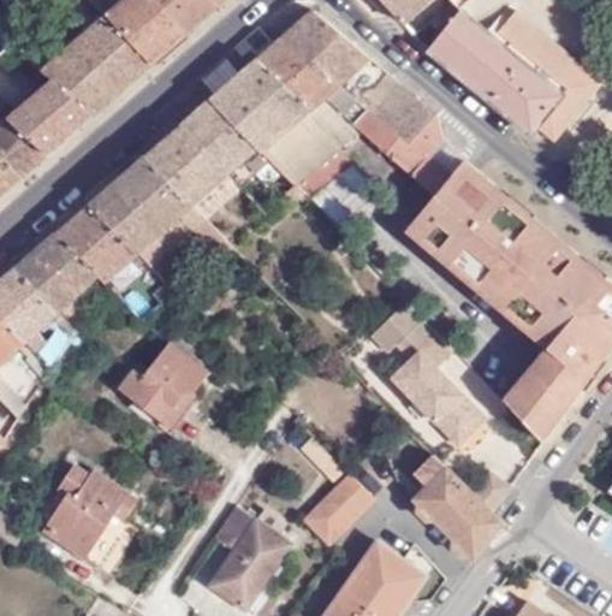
[(90,114),(138,72),(149,63),(88,0),(81,0),(64,16),(83,36),(57,58),(13,21),(1,33),(12,42),(51,78),(90,114)]
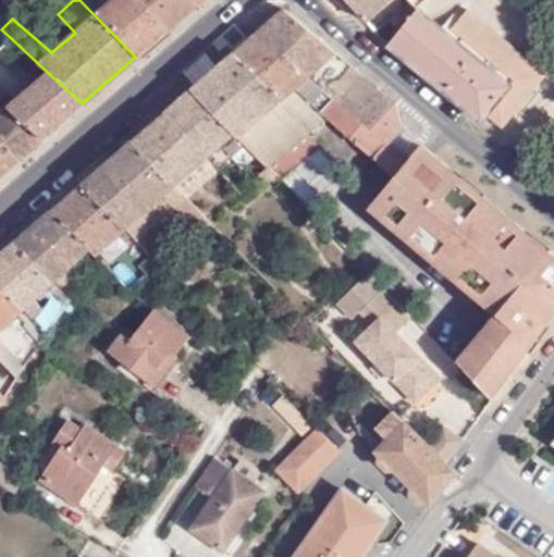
[(79,0),(135,57),(170,27),(140,0),(79,0)]
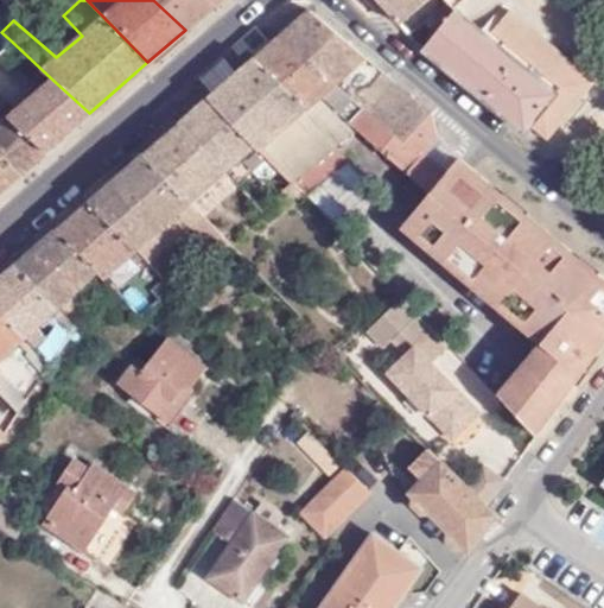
[(153,0),(185,30),(214,5),(209,0),(153,0)]
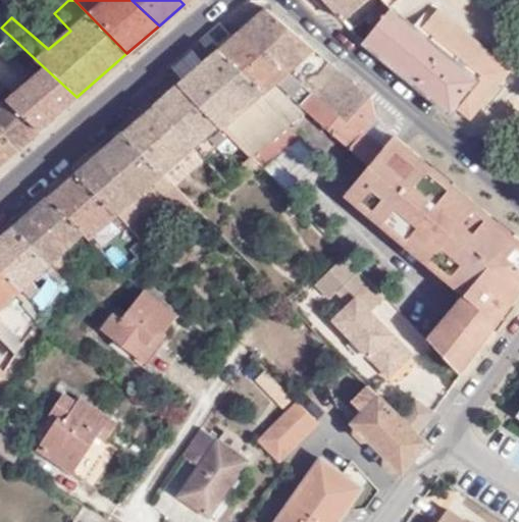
[(322,0),(302,0),(334,27),(341,20),(322,0)]
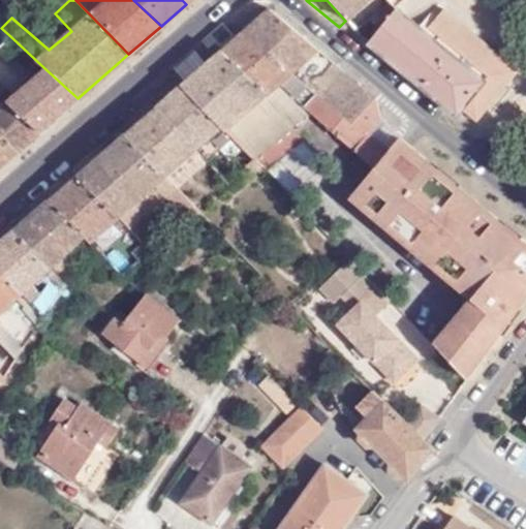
[(327,0),(345,21),(367,0),(327,0)]
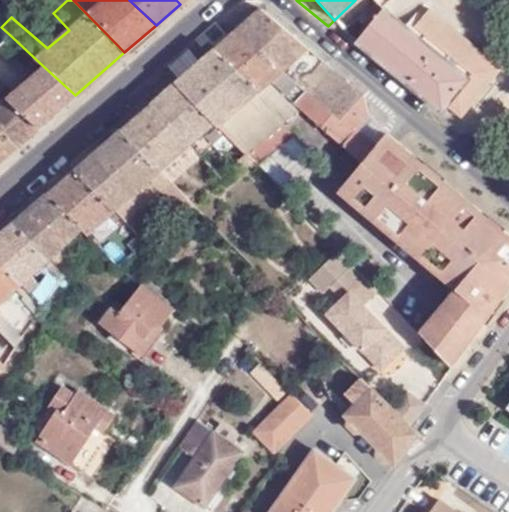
[(369,6),(356,16),(367,25),(375,16),(382,8),(374,2),(369,6)]
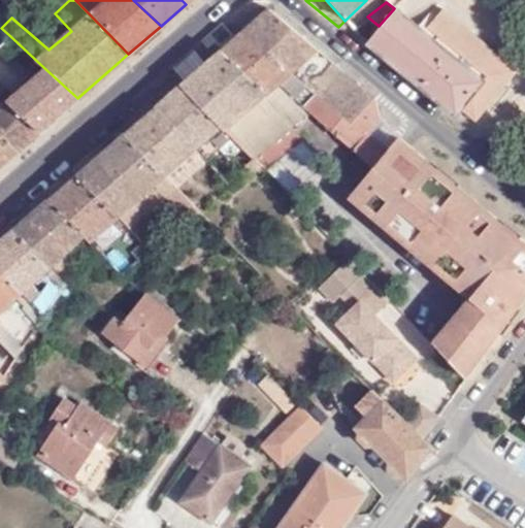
[(11,18),(0,8),(0,27),(1,28),(11,18)]
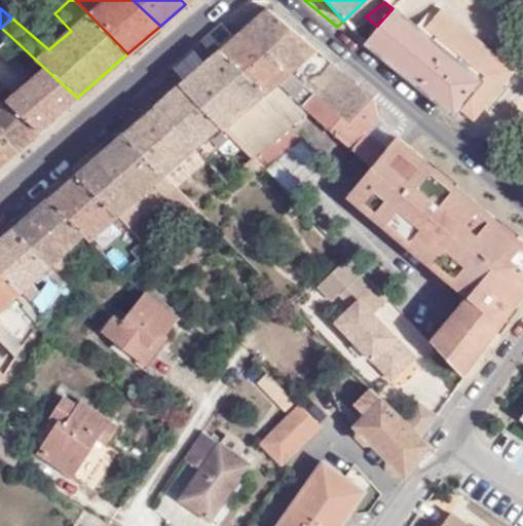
[(313,59),(319,52),(267,8),(255,19),(239,32),(289,73),(307,54),(313,59)]
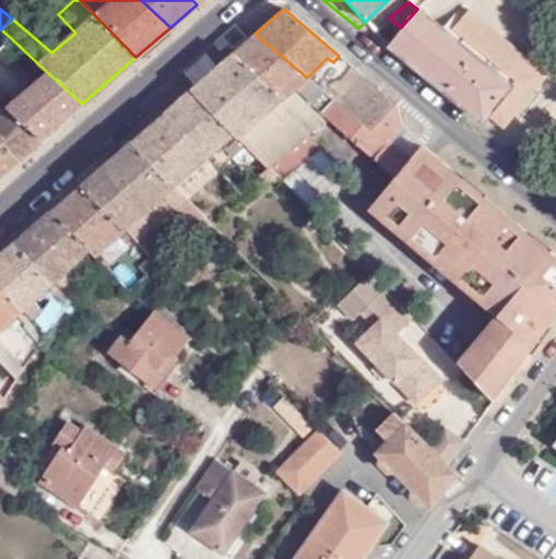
[(401,27),(389,43),(450,94),(460,83),(465,88),(485,66),(471,54),(448,34),(417,9),(410,18),(401,27)]
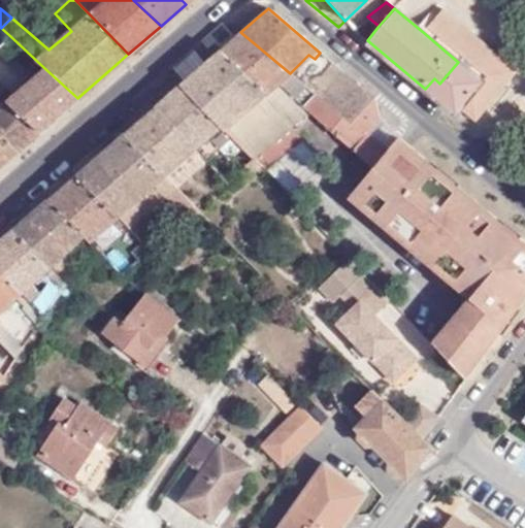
[(463,27),(441,8),(423,32),(445,51),(463,27)]
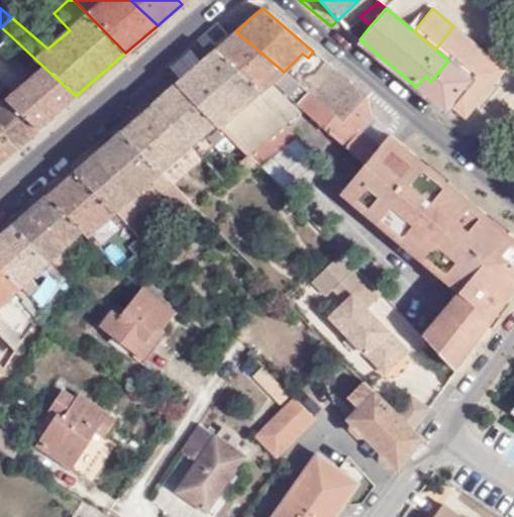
[(345,29),(337,20),(331,26),(340,33),(345,29)]
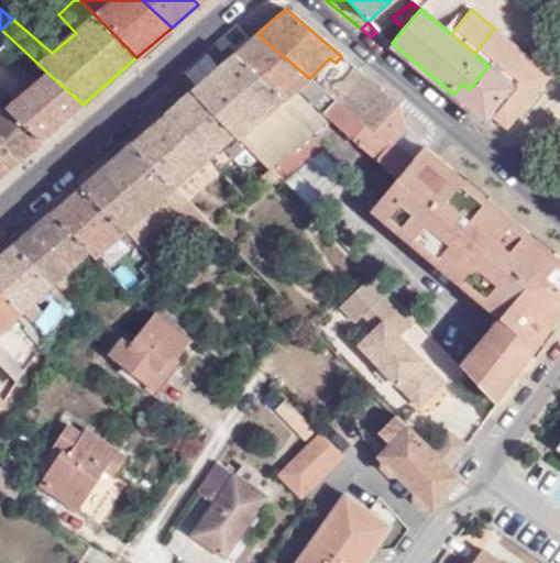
[(511,121),(549,74),(494,29),(474,54),(489,66),(505,80),(508,91),(489,114),(491,117),(497,109),(511,121)]
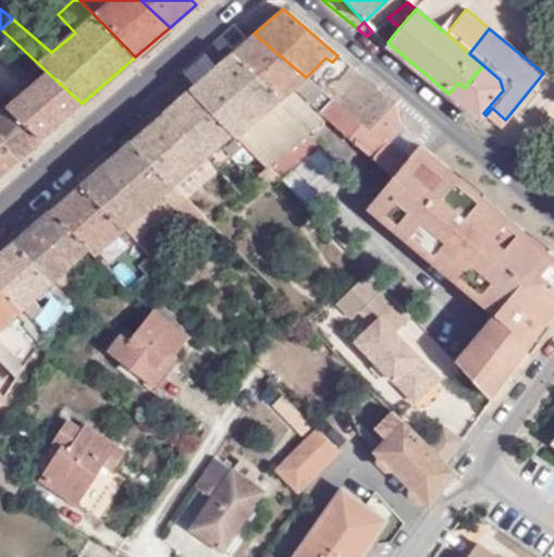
[(329,98),(322,91),(306,77),(254,34),(243,42),(317,109),(329,98)]
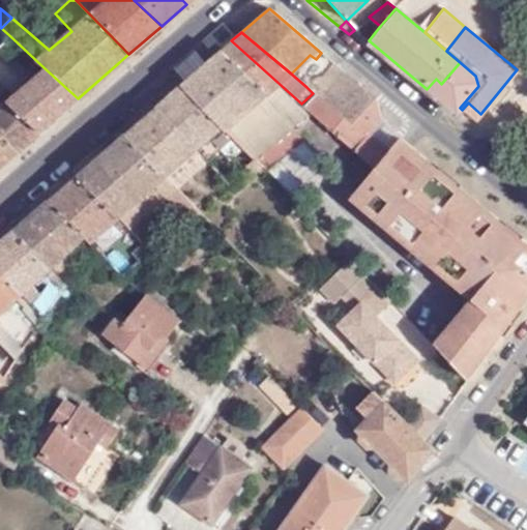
[(10,57),(32,78),(44,67),(10,36),(0,45),(0,69),(8,62),(6,59),(10,57)]
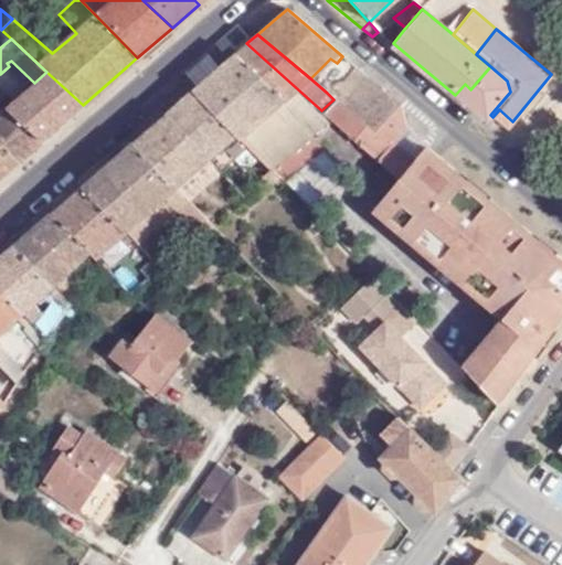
[(321,110),(246,43),(191,91),(228,129),(245,147),(250,151),(269,172),(282,161),(329,118),(321,110)]
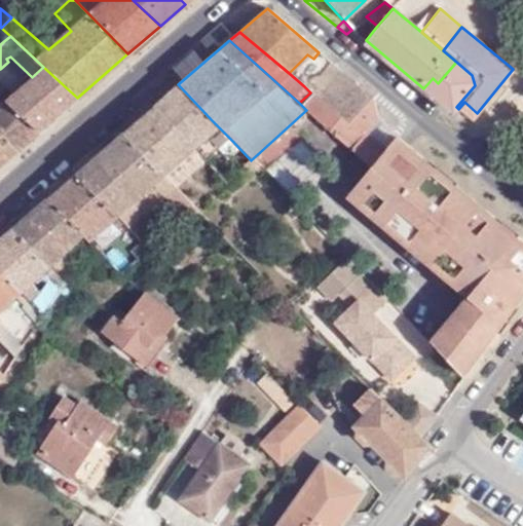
[(438,83),(433,78),(423,88),(446,108),(455,109),(456,107),(475,85),(472,75),(456,62),(438,83)]
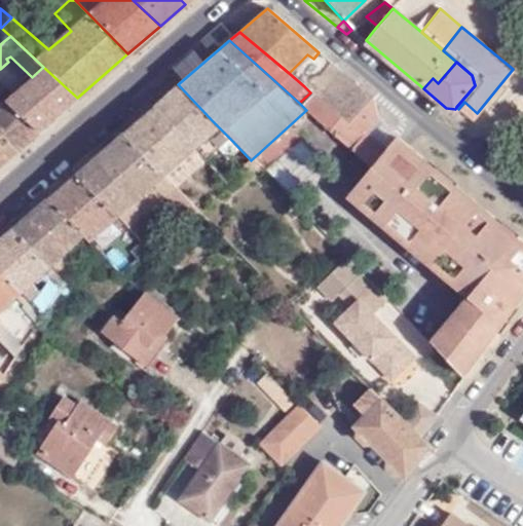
[(316,79),(311,79),(304,86),(310,92),(316,98),(339,70),(331,64),(316,79)]
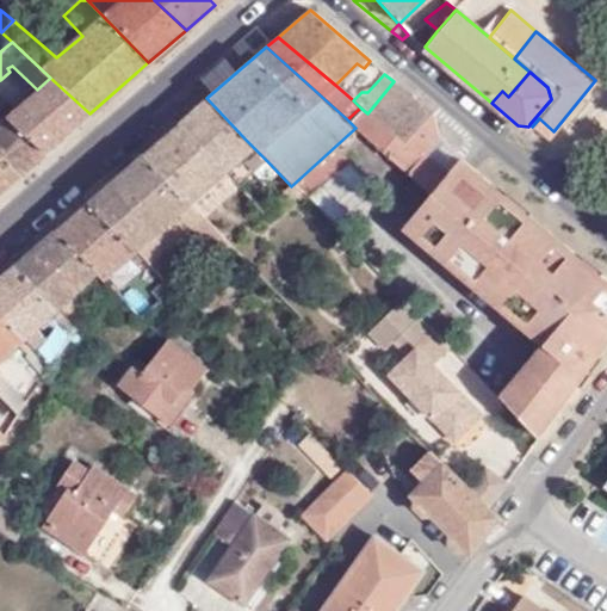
[(43,153),(90,113),(50,78),(37,90),(5,117),(43,153)]
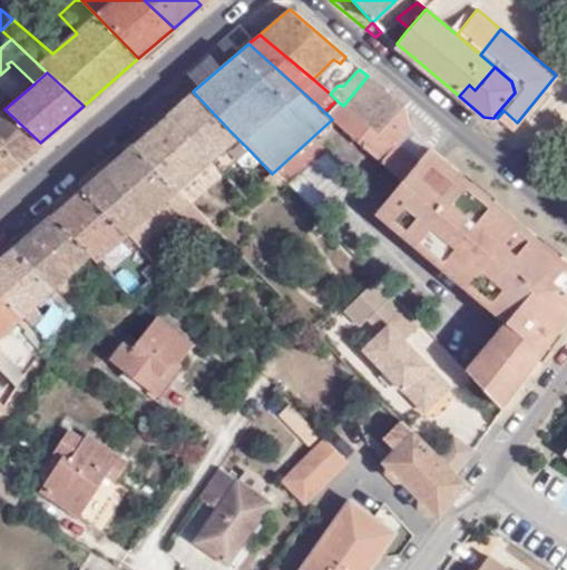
[(400,102),(368,76),(343,106),(375,134),(400,102)]
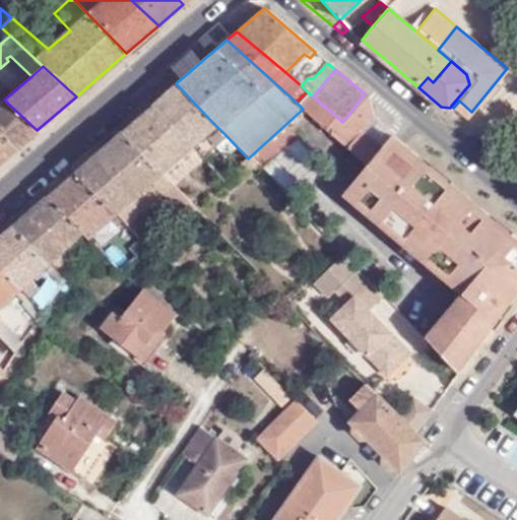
[(209,119),(176,83),(151,105),(190,143),(202,156),(225,135),(209,119)]
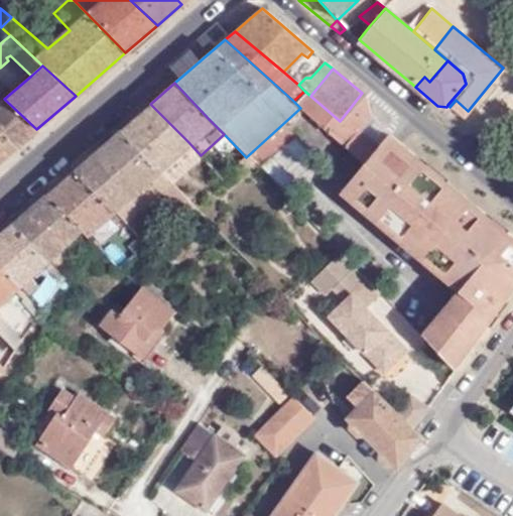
[(340,121),(310,96),(304,91),(293,101),(300,108),(343,146),(355,157),(363,164),(388,133),(379,126),(370,117),(362,93),(340,121)]
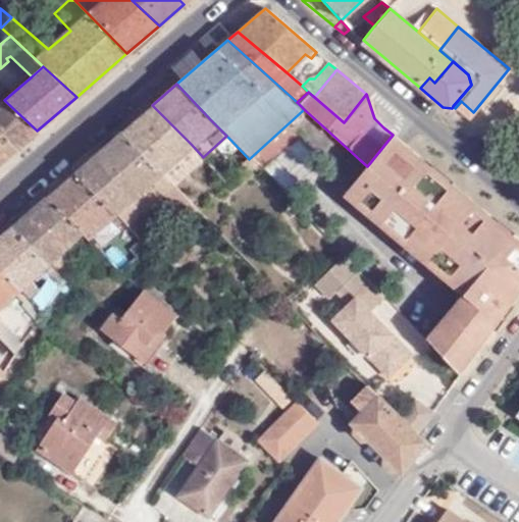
[(37,131),(4,100),(0,103),(0,135),(15,149),(37,131)]
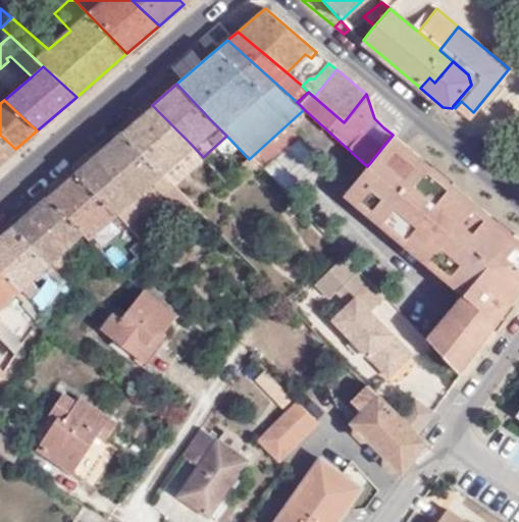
[(473,112),(461,101),(455,108),(468,119),(473,112)]
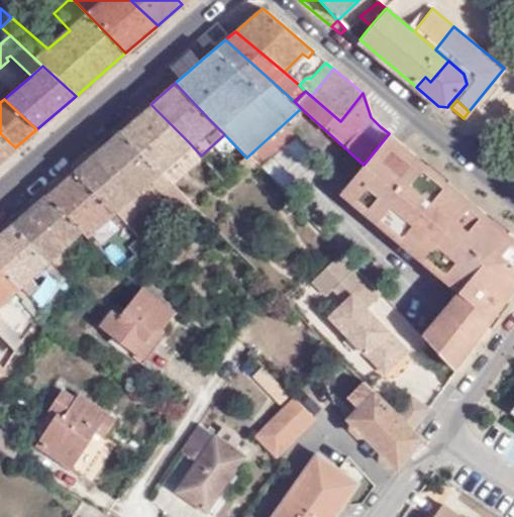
[(158,171),(189,142),(150,104),(138,114),(119,130),(158,171)]
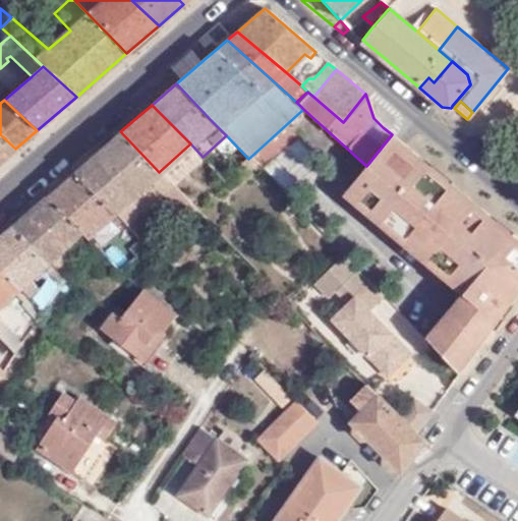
[(304,140),(301,143),(330,167),(342,154),(299,116),(289,127),(304,140)]
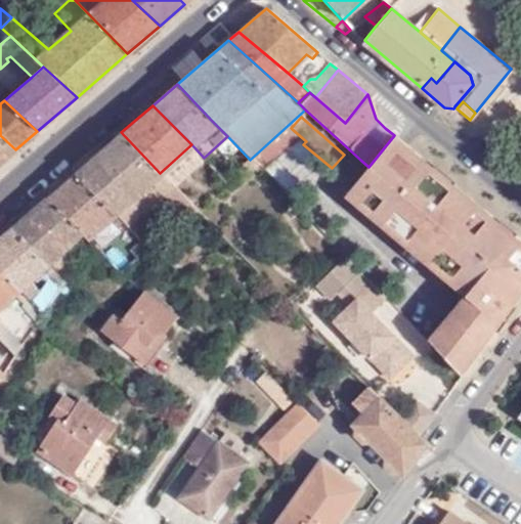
[(129,201),(154,178),(160,173),(121,132),(73,173),(113,215),(129,201)]
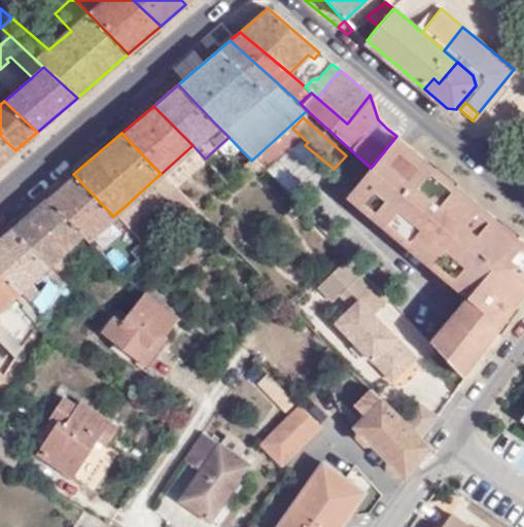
[(0,163),(15,150),(0,136),(0,163)]
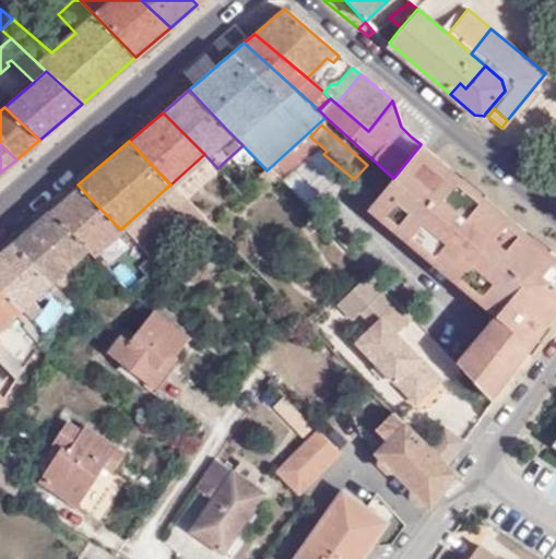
[(380,218),(433,154),(421,144),(393,178),(368,209),(380,218)]
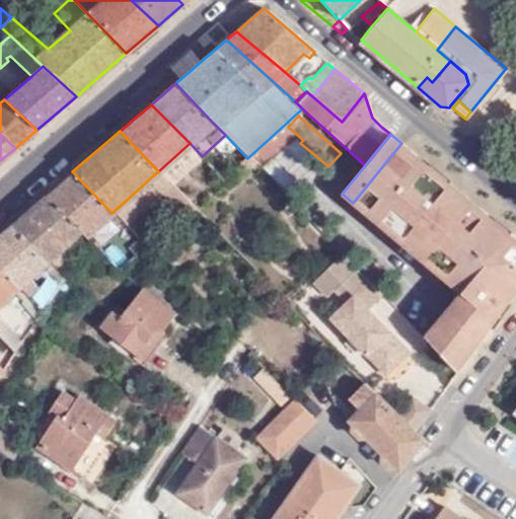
[(223,146),(239,164),(241,163),(247,158),(229,139),(223,146)]
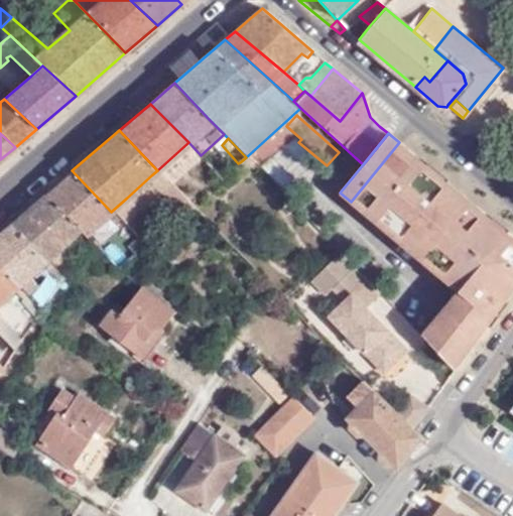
[(157,170),(169,183),(201,155),(188,142),(157,170)]
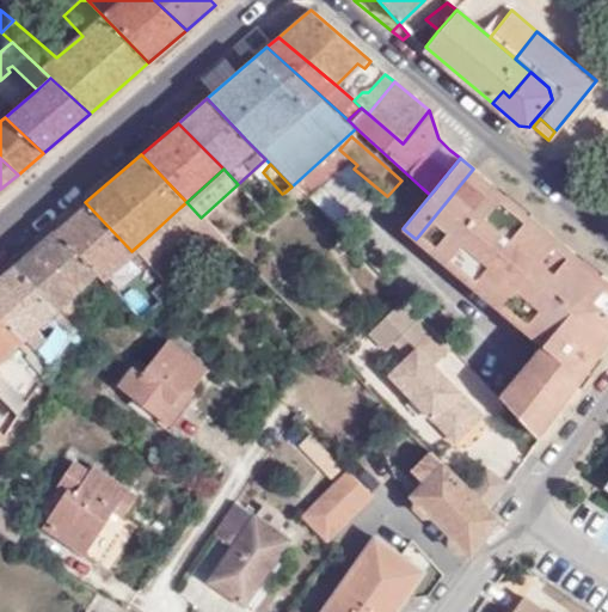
[(544,228),(535,221),(517,206),(510,214),(495,202),(503,194),(473,169),(416,239),(541,344),(496,397),(538,439),(584,375),(576,369),(602,334),(607,337),(607,281),(581,258),(576,264),(540,233),(544,228)]
